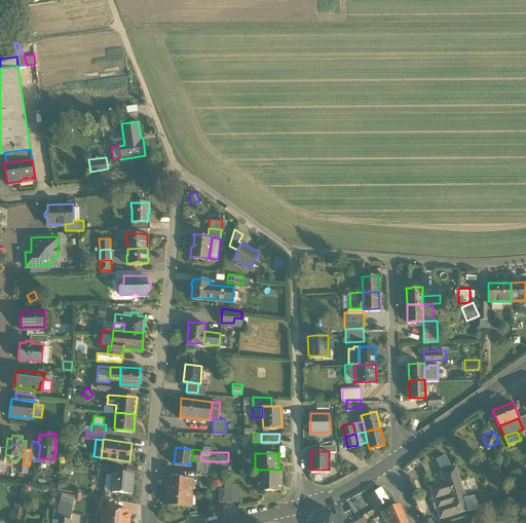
[(436,457),(442,470),(452,467),(445,453),(436,457)]
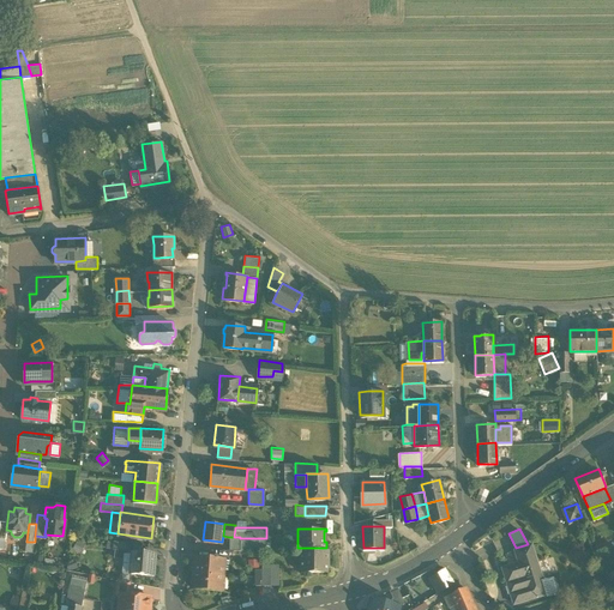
[(229,548),(240,548),(240,538),(240,537),(234,537),(229,537),(229,548)]
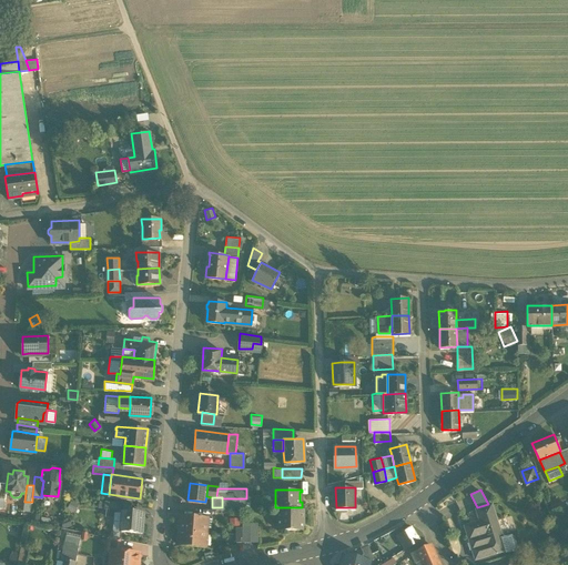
[(222,507),(239,507),(239,498),(222,498),(222,507)]
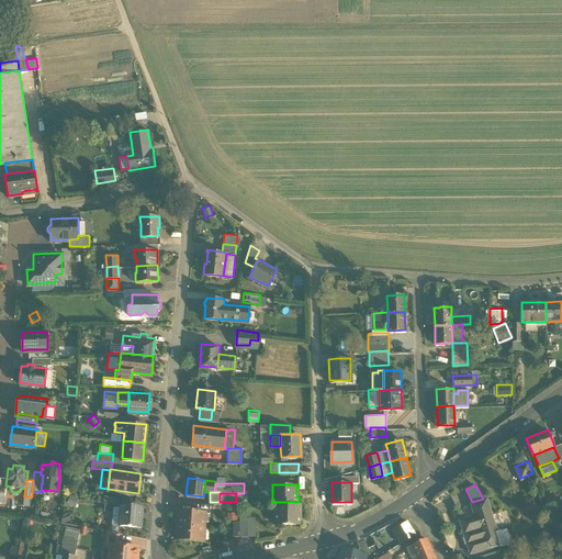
[(70,494),(67,501),(75,504),(77,498),(70,494)]
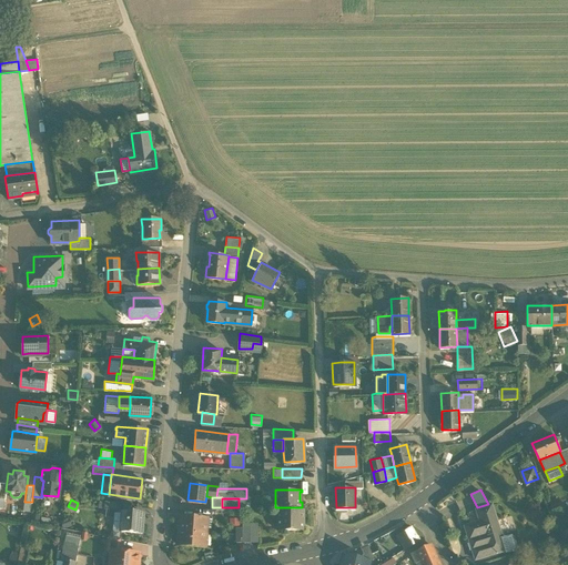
[(107,507),(119,508),(120,502),(105,500),(104,507),(107,507)]
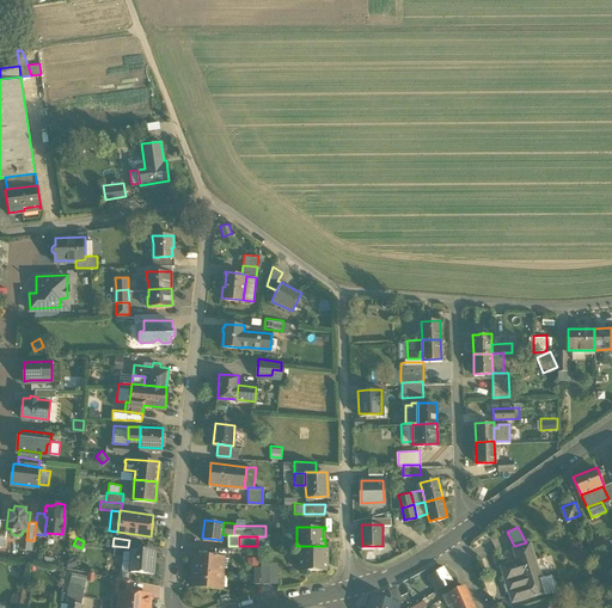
[(129,540),(128,547),(128,548),(132,550),(132,548),(141,550),(141,541),(129,540)]
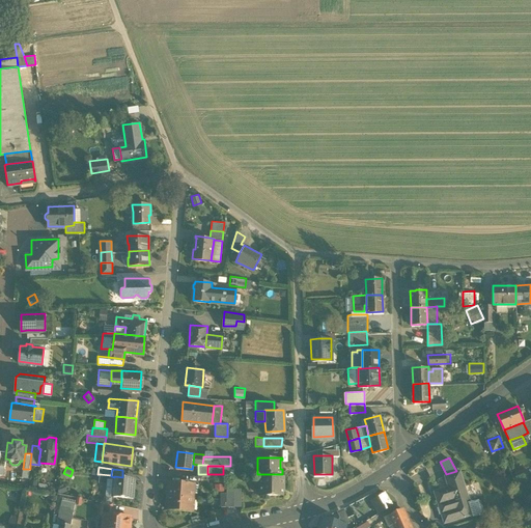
[(435,491),(444,522),(471,513),(468,503),(464,491),(466,490),(459,470),(456,471),(446,474),(445,475),(448,485),(435,491)]
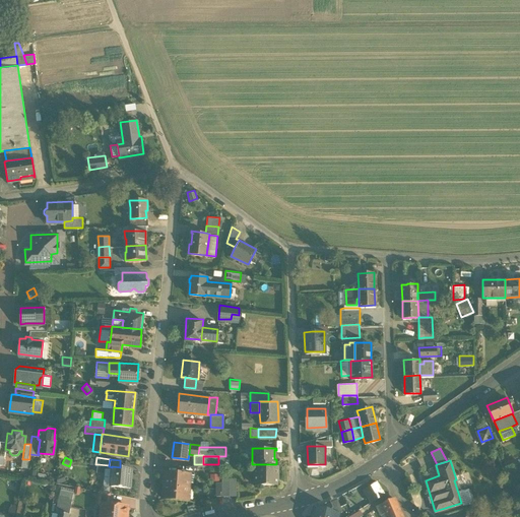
[(188,473),(194,473),(194,464),(178,464),(177,471),(188,472),(188,473)]
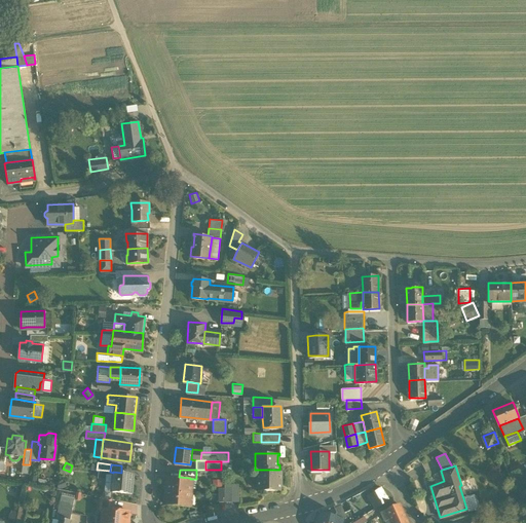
[(280,470),(279,470),(257,470),(257,489),(280,489),(280,470)]
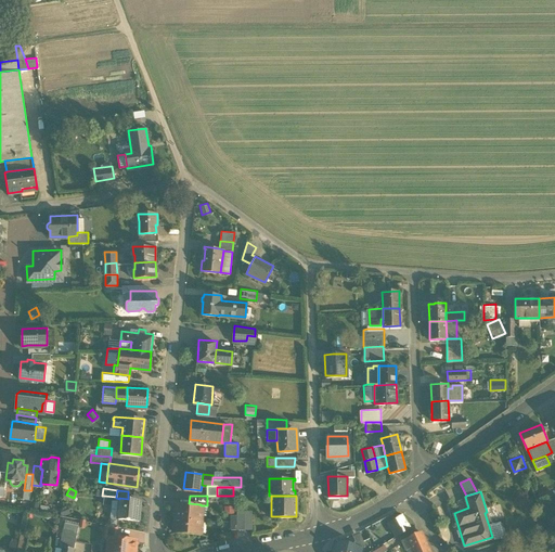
[(111,516),(117,517),(119,499),(116,498),(114,503),(112,503),(111,516)]
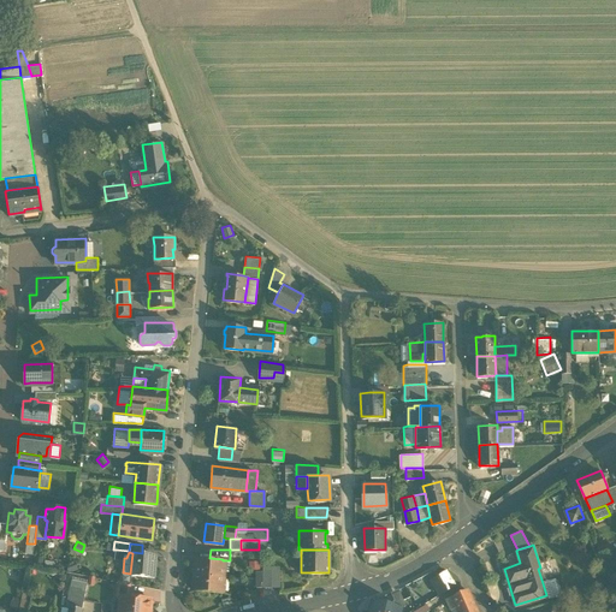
[(130,574),(154,575),(155,563),(154,563),(154,556),(155,556),(155,554),(142,553),(132,552),(132,553),(130,574)]
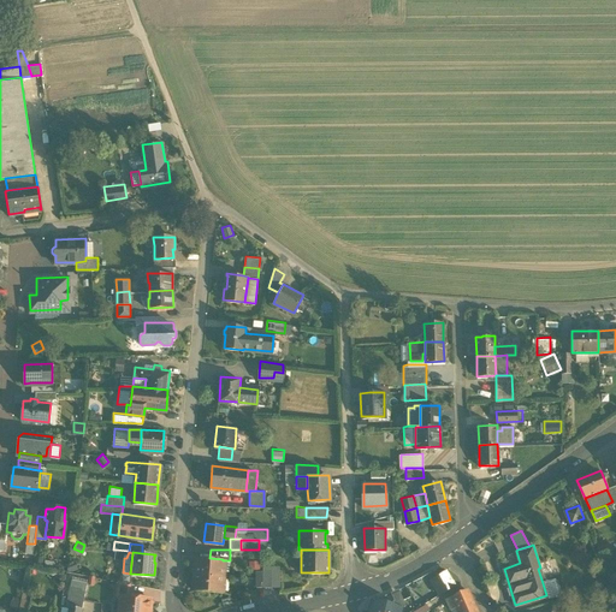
[(43,556),(34,553),(33,563),(42,565),(43,556)]
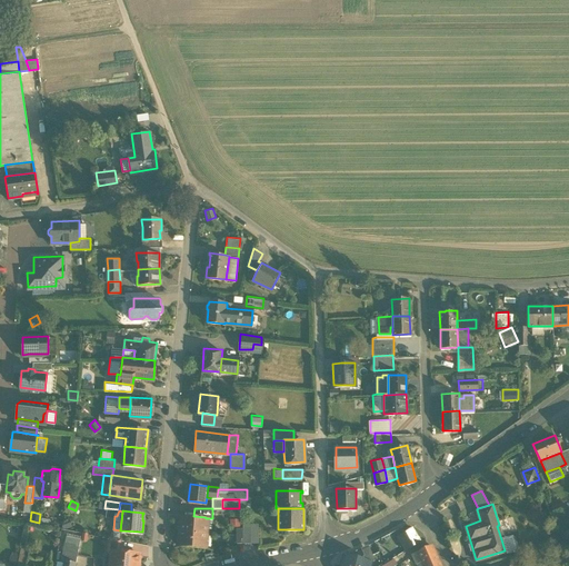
[(180,529),(205,532),(206,518),(206,517),(193,516),(181,515),(180,524),(182,524),(181,529),(180,529)]
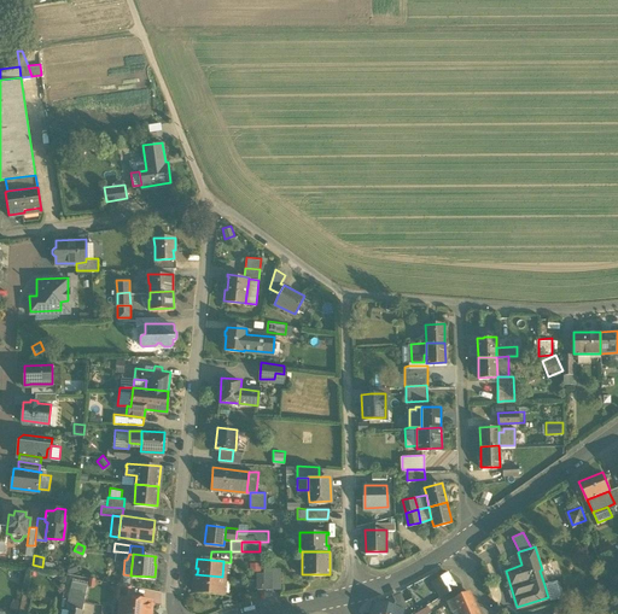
[(75,562),(68,566),(66,572),(71,572),(79,569),(75,562)]
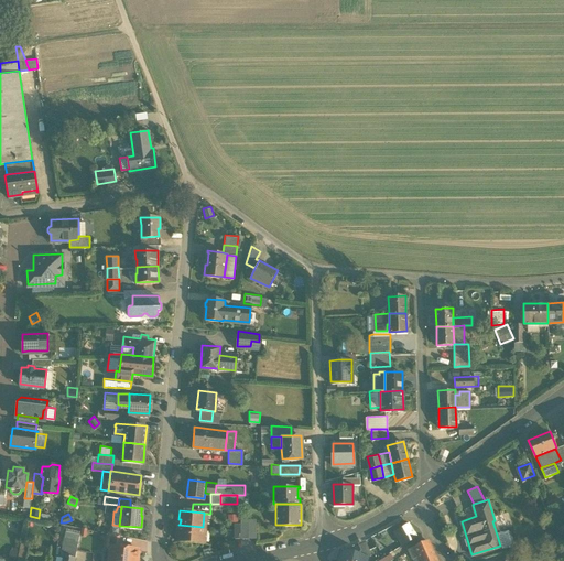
[(240,518),(240,522),(248,522),(248,537),(256,537),(255,518),(240,518)]
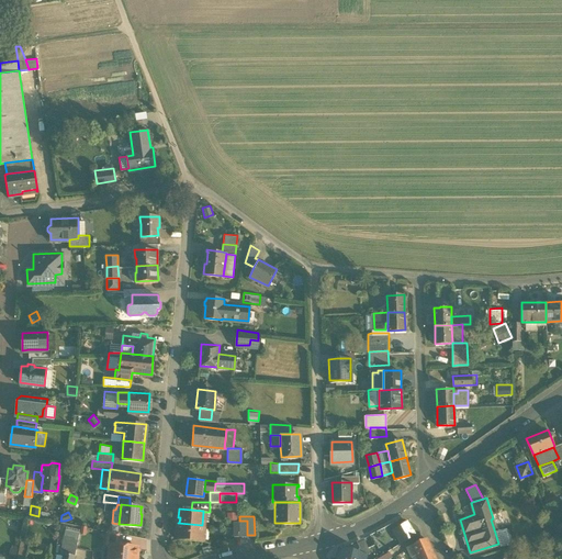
[(394,528),(401,541),(414,533),(407,521),(394,528)]
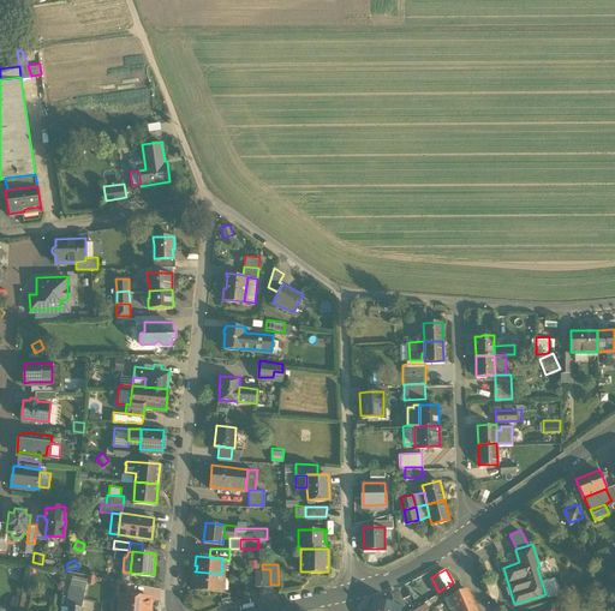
[(220,589),(221,574),(195,571),(195,573),(196,573),(196,579),(195,579),(193,588),(220,589)]
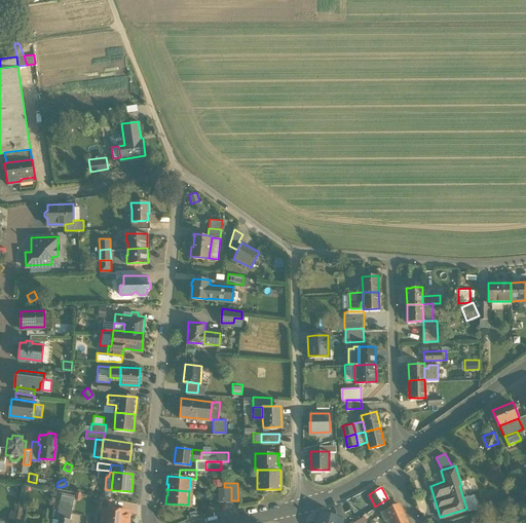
[(62,494),(59,509),(71,512),(74,496),(62,494)]
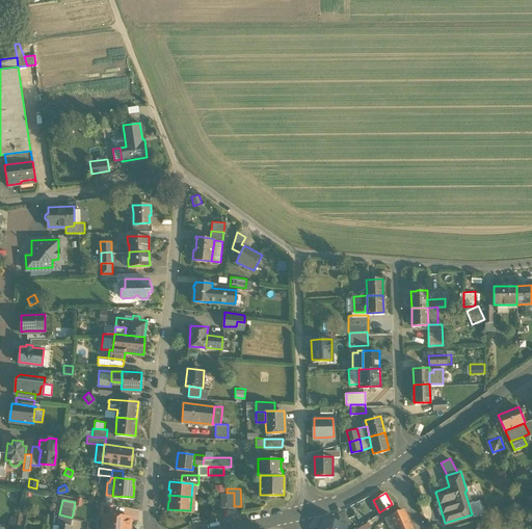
[(478,500),(469,504),(472,514),(473,513),(474,516),(482,513),(478,500)]
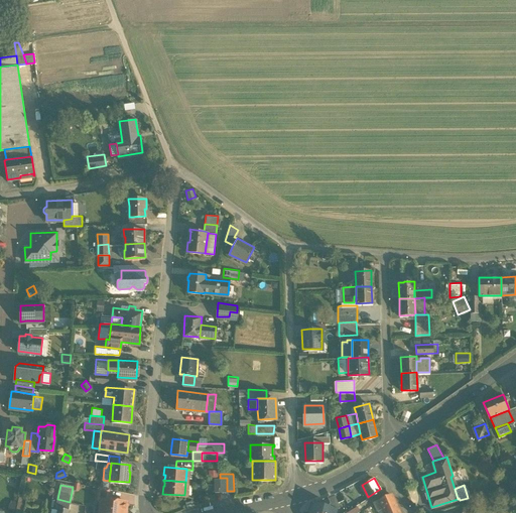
[(101,499),(109,500),(110,488),(98,486),(97,499),(101,500),(101,499)]
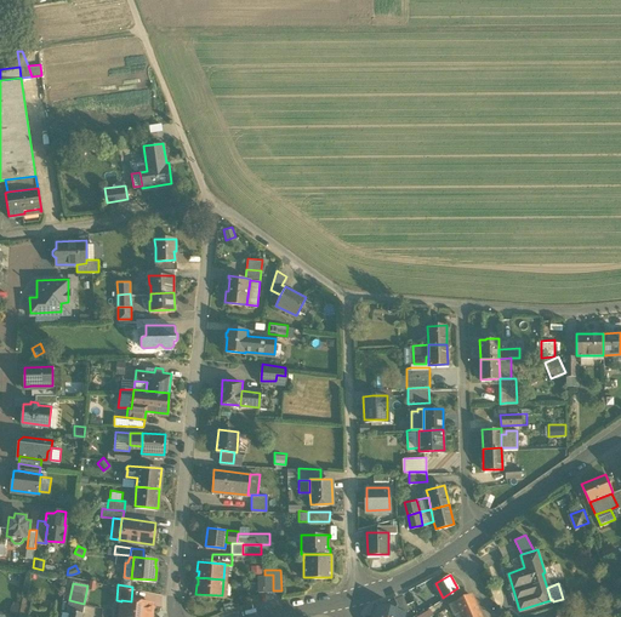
[(400,611),(402,611),(409,609),(402,593),(393,596),(400,611)]
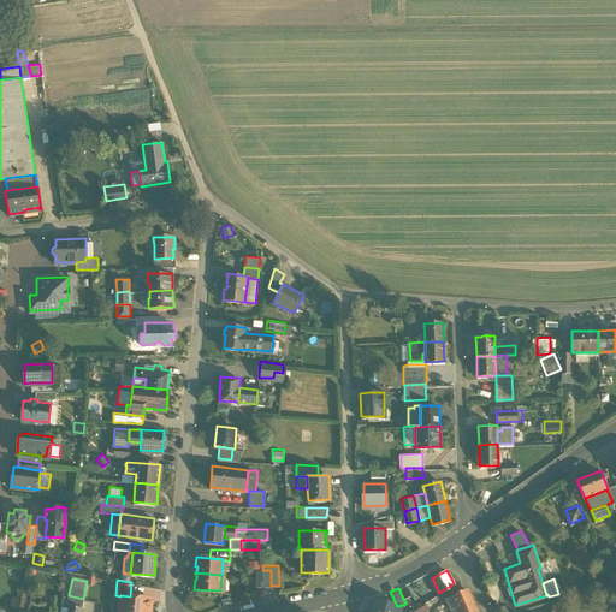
[(458,611),(478,611),(468,589),(445,600),(449,607),(455,605),(458,611)]
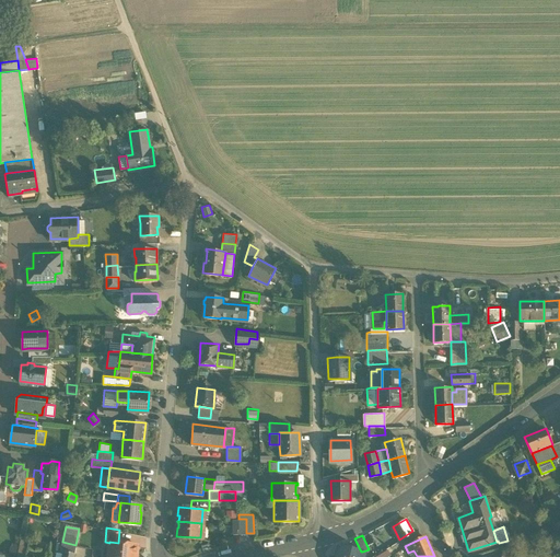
[(18,546),(27,548),(28,540),(20,537),(19,543),(18,546)]
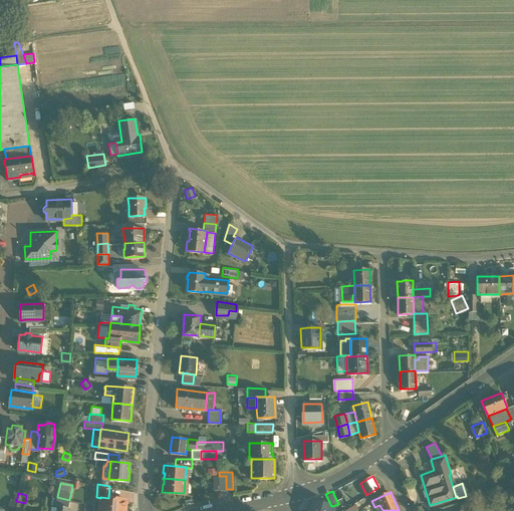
[(7,507),(15,509),(16,501),(17,498),(11,497),(10,500),(9,500),(7,507)]
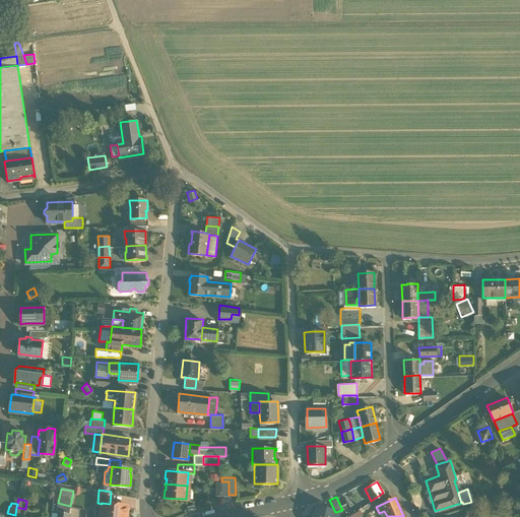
[(69,513),(70,506),(58,503),(56,511),(59,512),(69,513)]
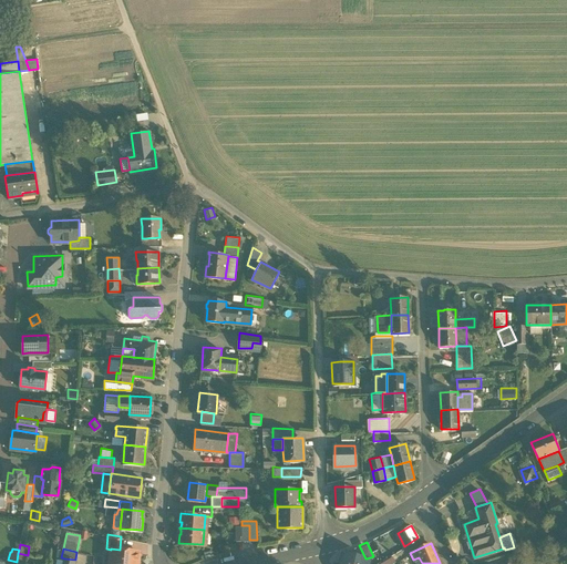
[(138,563),(140,552),(120,550),(111,549),(111,550),(109,563),(138,563)]
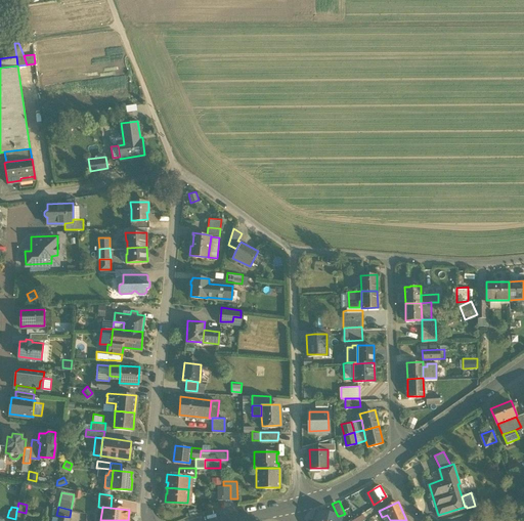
[(14,520),(23,520),(26,513),(16,511),(15,519),(14,520)]
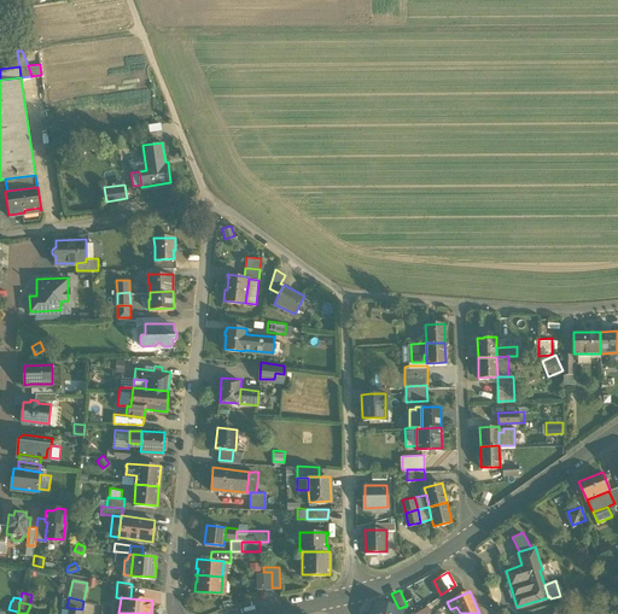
[(373,604),(371,613),(400,613),(401,610),(400,608),(398,608),(375,602),(373,604)]
